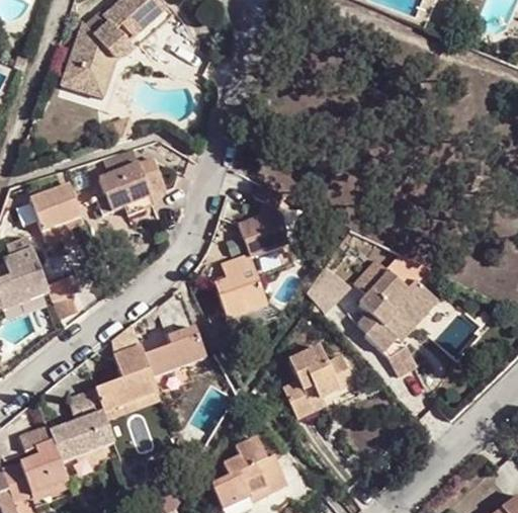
[(84,41),(77,39),(62,84),(83,91),(84,84),(100,89),(113,55),(119,60),(122,59),(137,49),(130,40),(168,4),(164,0),(118,0),(104,13),(99,9),(85,22),(89,26),(84,41)]
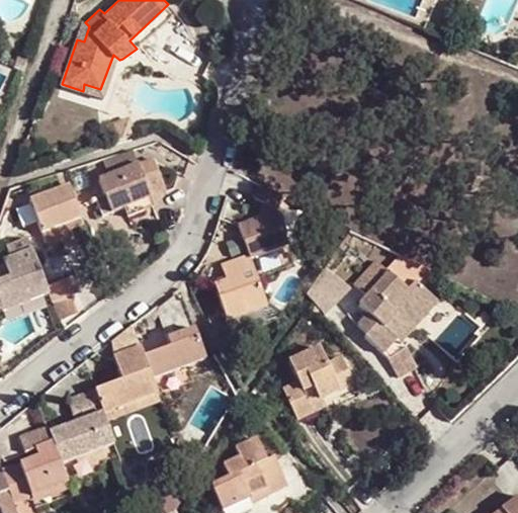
[(83,20),(77,39),(84,41),(89,26),(85,22),(83,20)]
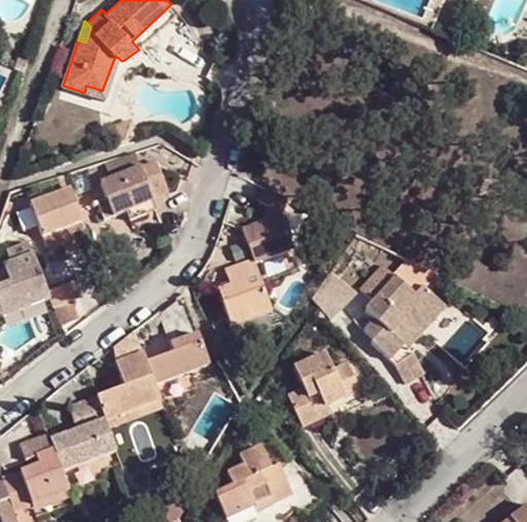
[(109,93),(121,61),(115,56),(102,91),(109,93)]
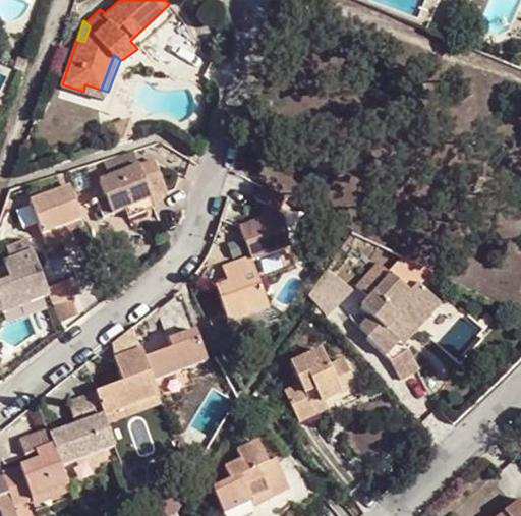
[(108,92),(101,90),(84,84),(83,92),(105,99),(108,92)]
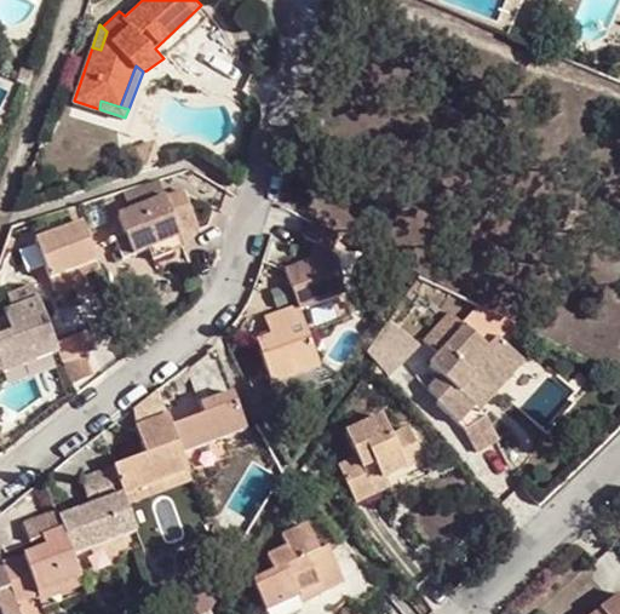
[(126,148),(132,168),(164,158),(156,137),(126,148)]
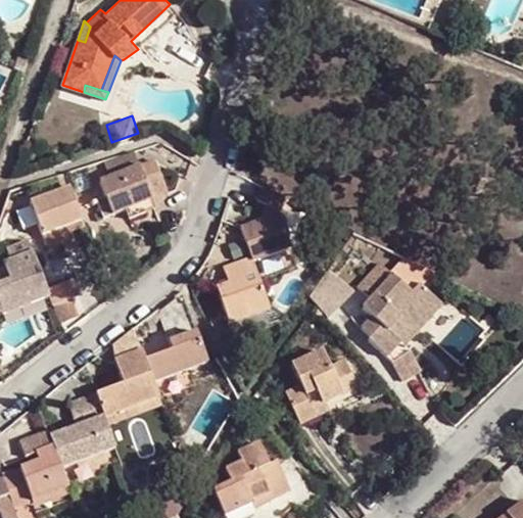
[(152,193),(154,197),(170,192),(156,155),(100,177),(106,193),(97,197),(104,214),(113,212),(113,214),(128,208),(131,217),(149,209),(144,196),(152,193)]
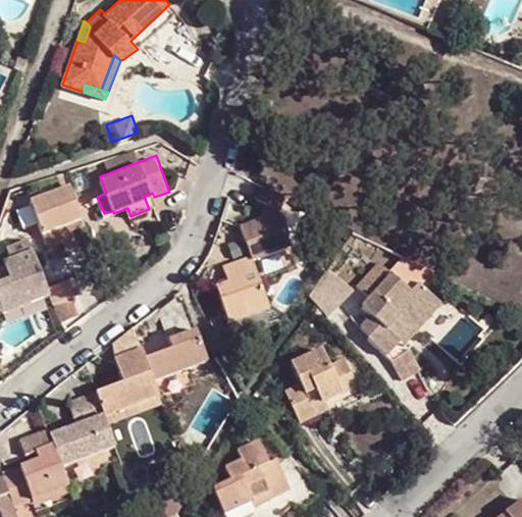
[(84,217),(67,169),(54,173),(59,188),(32,198),(44,231),(65,223),(84,217)]
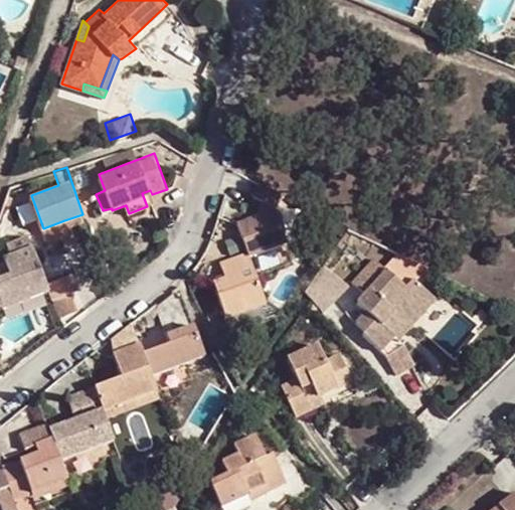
[(276,206),(283,191),(260,179),(253,195),(260,198),(259,199),(256,202),(256,206),(256,209),(259,212),(247,216),(235,221),(246,251),(247,255),(287,240),(276,206)]
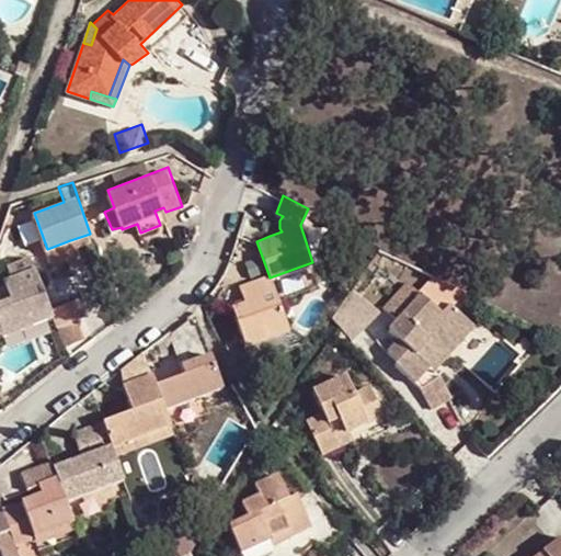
[(169,222),(165,212),(163,207),(155,211),(160,225),(169,222)]
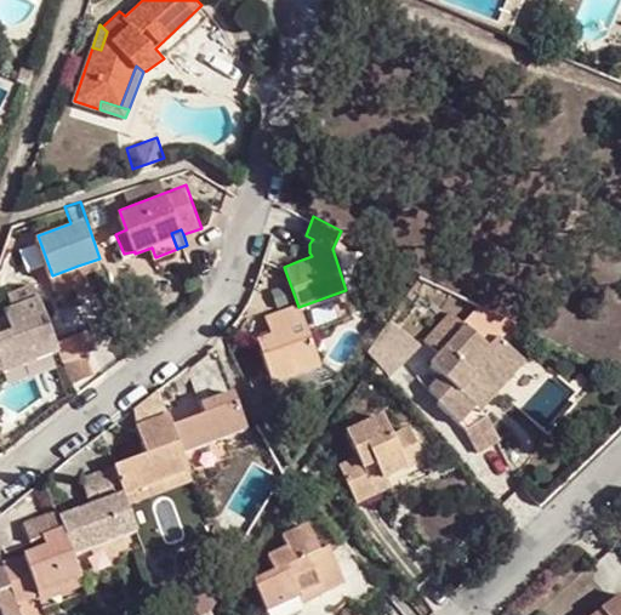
[(104,271),(100,258),(78,266),(81,278),(104,271)]
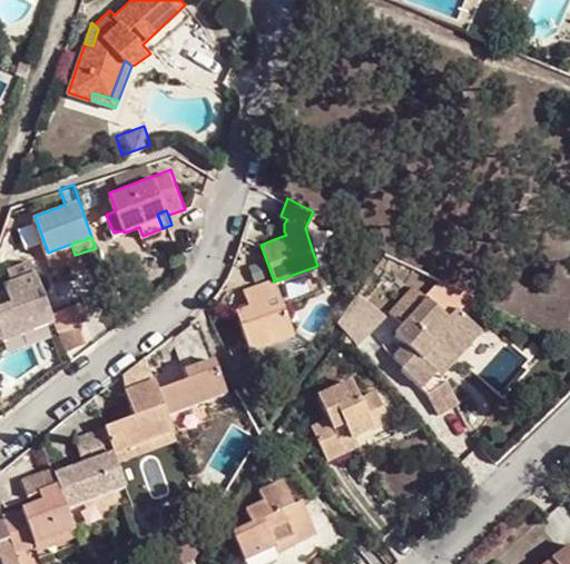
[(75,255),(71,244),(48,253),(52,265),(76,257),(75,255)]
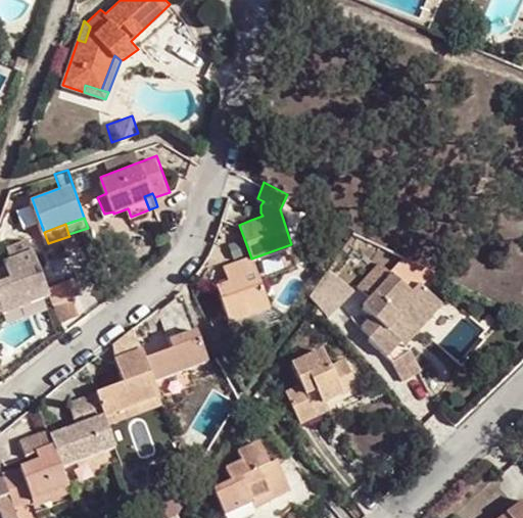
[(47,286),(34,249),(4,260),(10,276),(0,279),(0,304),(2,305),(1,302),(17,298),(20,305),(50,295),(47,286)]
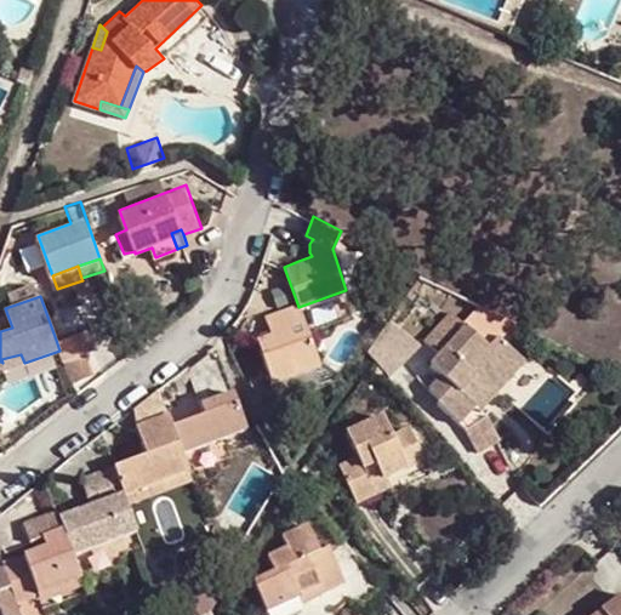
[(272,382),(320,363),(298,307),(297,303),(265,314),(269,331),(256,337),(272,382)]
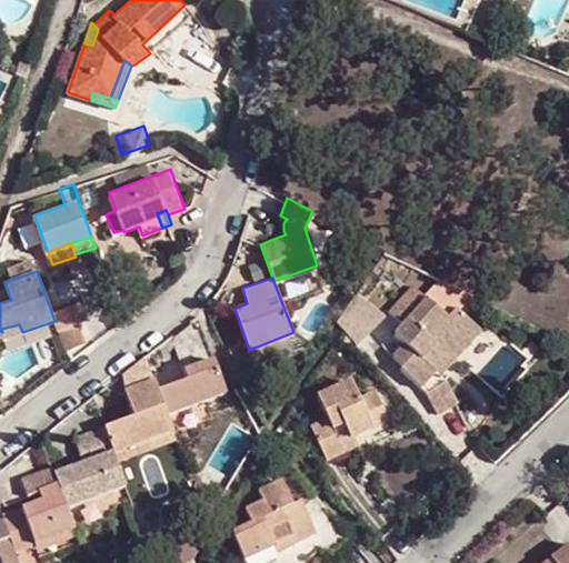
[(468,332),(473,338),(482,329),(456,304),(448,314),(412,282),(388,308),(402,321),(393,330),(403,341),(392,353),(403,363),(401,365),(421,385),(436,370),(429,363),(445,348),(449,352),(468,332)]
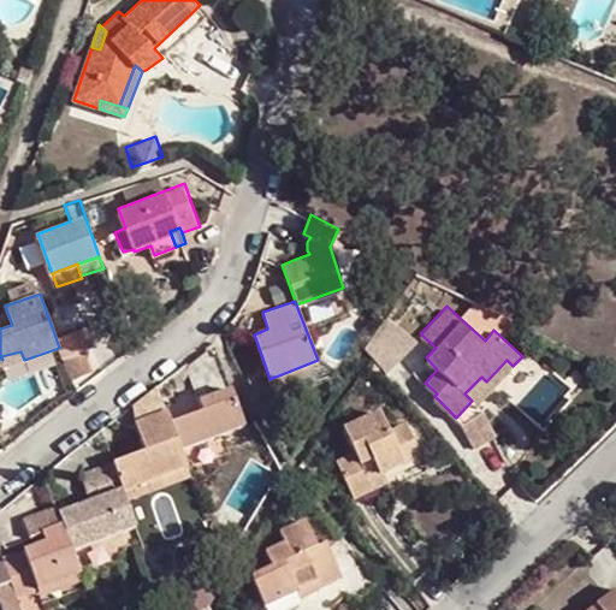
[(87,325),(55,337),(59,348),(63,355),(94,345),(87,325)]
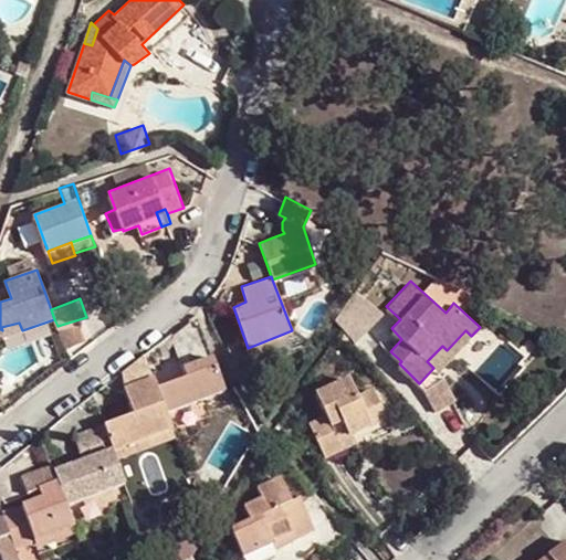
[(4,336),(22,330),(19,323),(1,327),(2,330),(2,331),(4,336)]
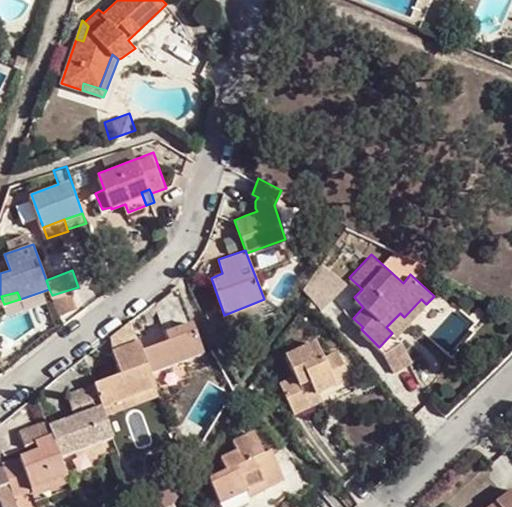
[(267,314),(264,299),(224,315),(229,328),(267,314)]
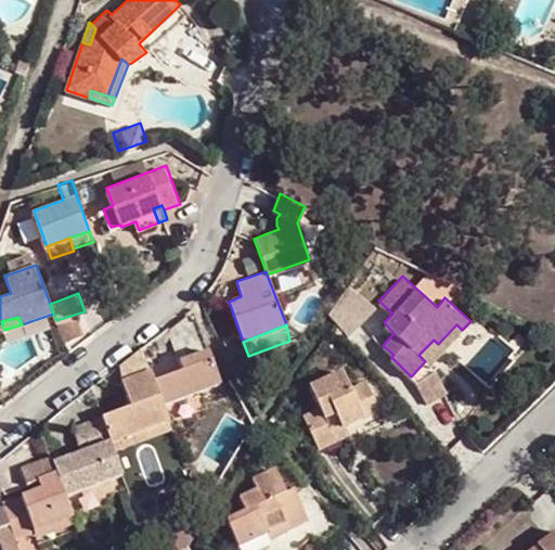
[(443,349),(462,330),(456,324),(438,344),(443,349)]
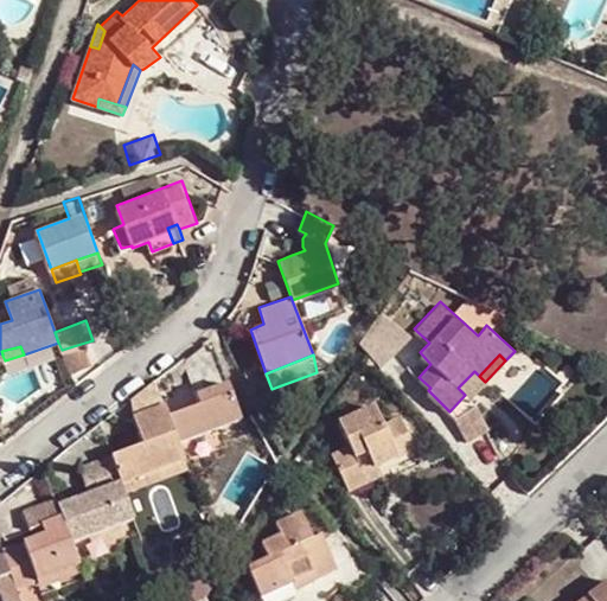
[(485,382),(479,376),(474,371),(458,388),(465,395),(470,400),(485,382)]
